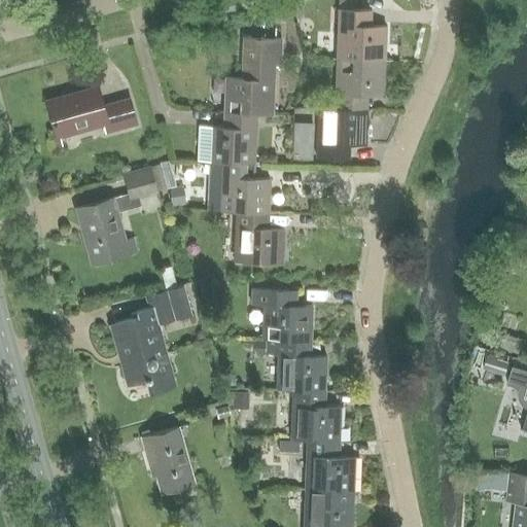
[(337,60),(384,62),(385,26),(370,26),(371,10),(339,9),(337,60)]
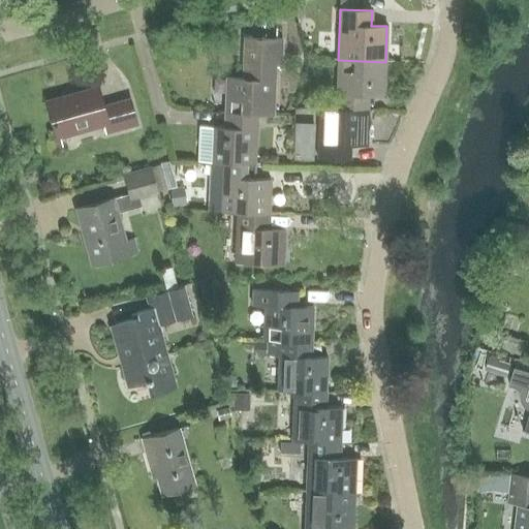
[(226,114),(258,116),(274,116),(276,65),(281,66),(282,37),(242,36),(241,64),(243,64),(243,80),(227,80),(226,114)]
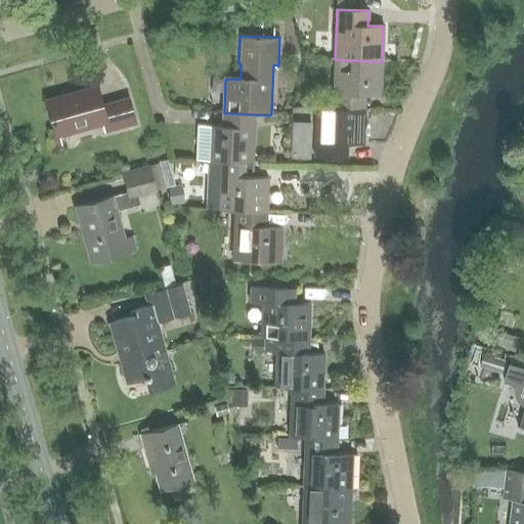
[(381,95),(382,61),(335,59),(333,107),(364,108),(365,94),(381,95)]
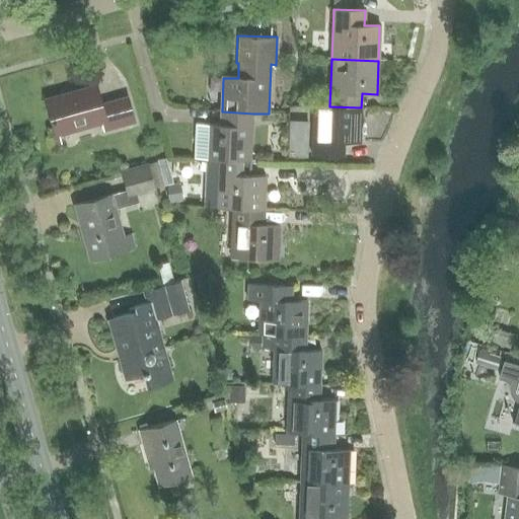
[(103,131),(134,122),(127,97),(102,104),(96,86),(46,100),(56,135),(101,122),(103,131)]
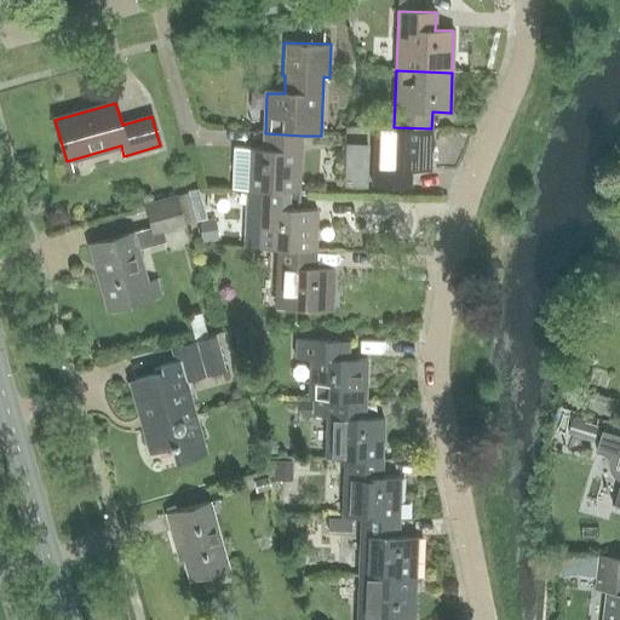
[(431,128),(394,127),(374,127),(372,187),(411,188),(412,171),(430,171),(431,128)]
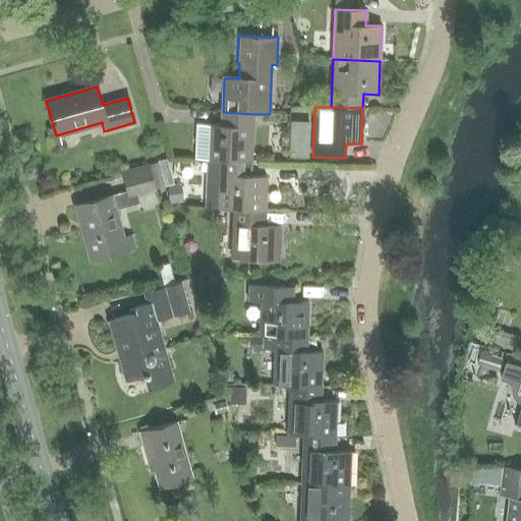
[(252,163),(254,114),(223,112),(222,126),(196,125),(195,159),(205,160),(205,161),(221,162),(252,163)]
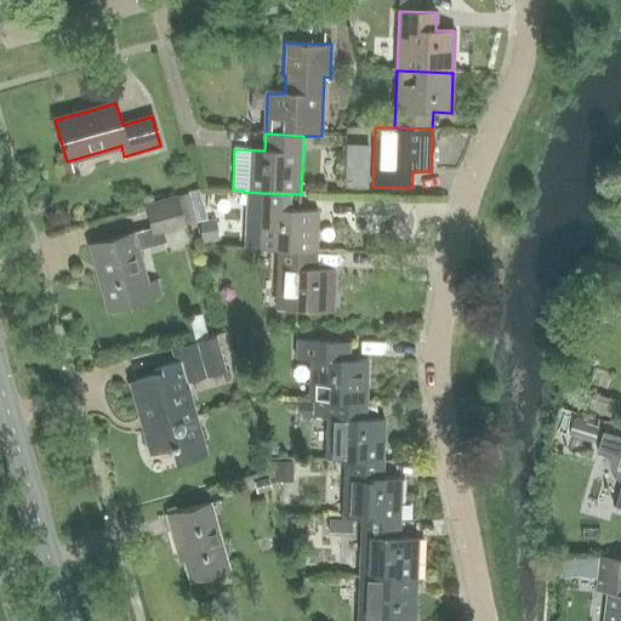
[(300,211),(301,194),(263,193),(261,251),(279,252),(317,252),(319,211),(300,211)]
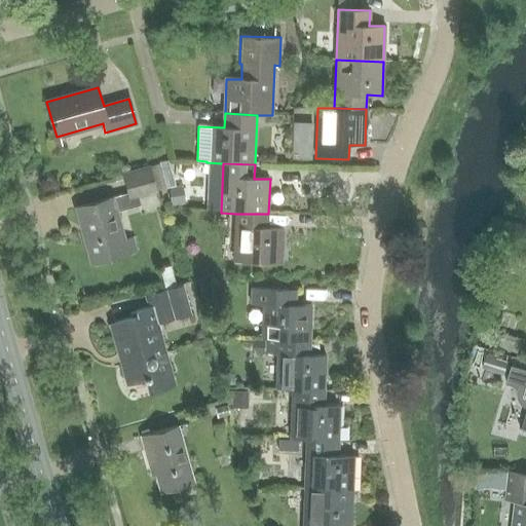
[(126,193),(112,197),(76,208),(92,264),(128,253),(138,251),(134,235),(124,238),(116,211),(140,203),(138,197),(157,192),(156,190),(163,188),(157,166),(150,167),(149,164),(120,173),(126,193)]
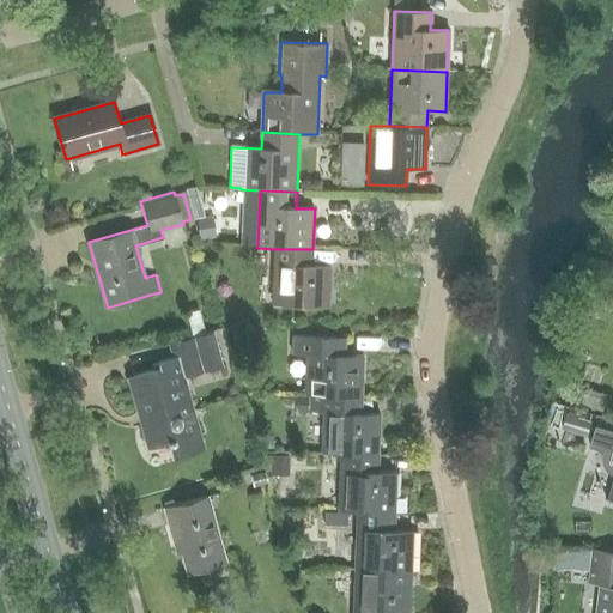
[(313,266),(313,249),(275,249),(274,304),(328,307),(331,266),(313,266)]
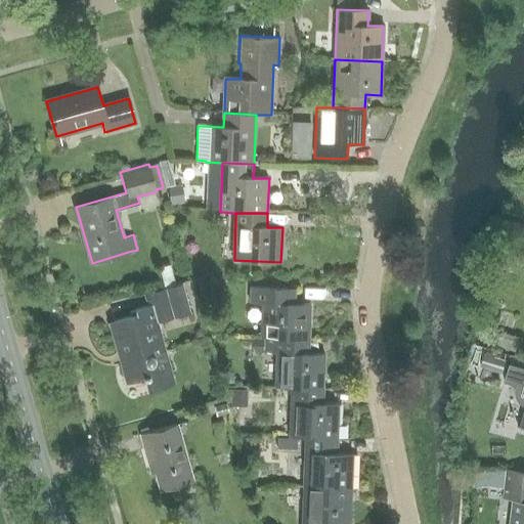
[(191,314),(183,284),(144,295),(147,306),(134,310),(136,315),(108,323),(126,385),(150,379),(153,386),(174,380),(158,323),(191,314)]
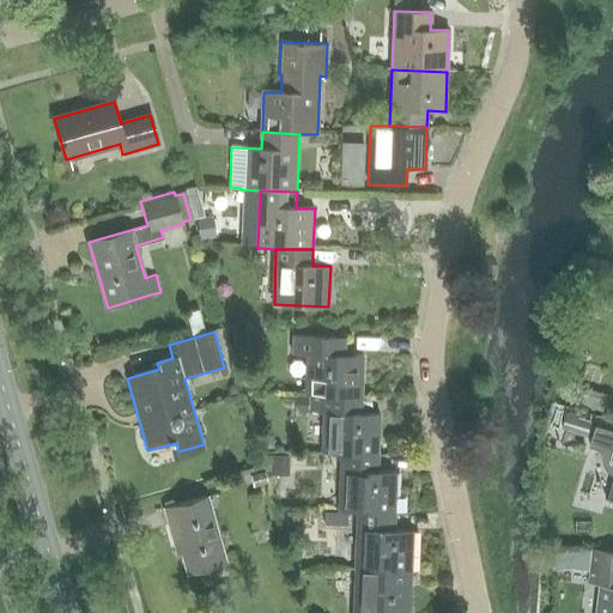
[(305,395),(313,395),(360,398),(363,357),(345,356),(345,338),(293,335),(292,351),(307,352),(305,395)]
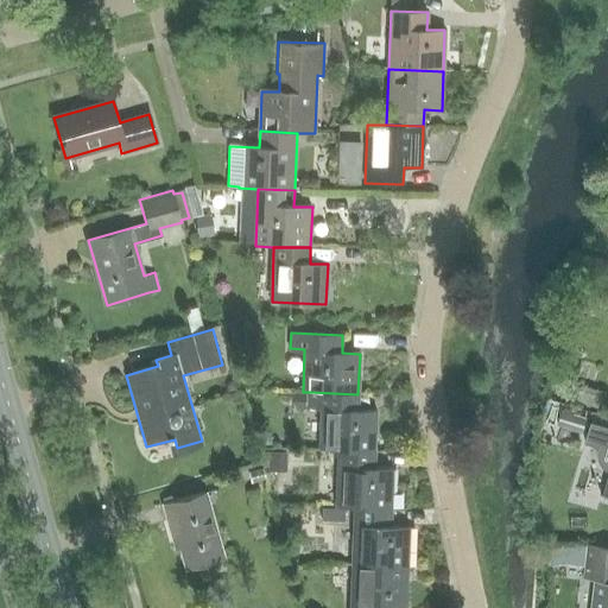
[(356,411),(358,394),(310,392),(309,405),(321,406),(318,450),(339,451),(374,453),(377,411),(356,411)]
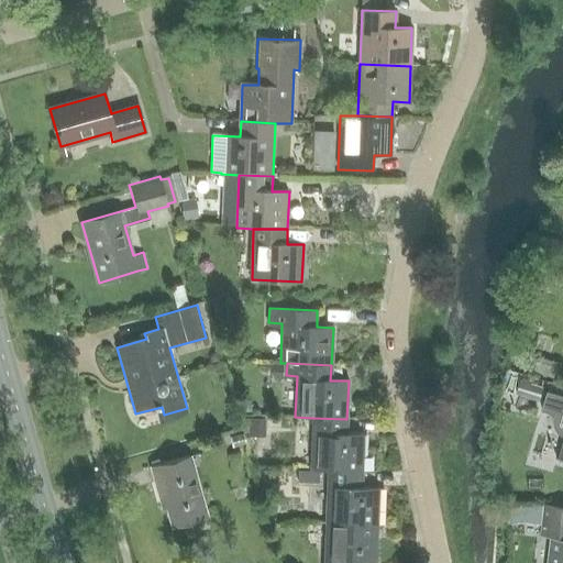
[(543,390),(544,388),(520,381),(516,396),(540,403),(543,390)]
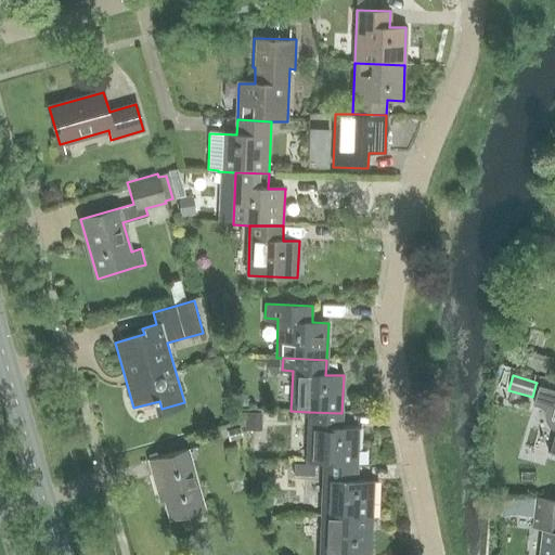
[(554,453),(554,390),(536,385),(532,397),(530,404),(543,409),(543,411),(542,415),(543,420),(545,424),(549,427),(552,429),(554,430),(550,451),(545,450),(545,451),(554,453)]
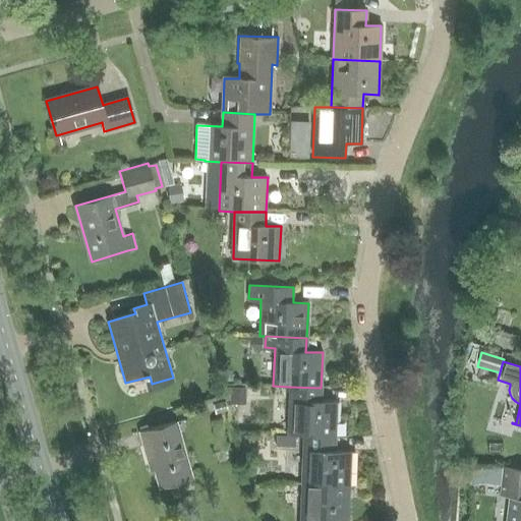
[(229,387),(229,403),(244,404),(244,387),(229,387)]
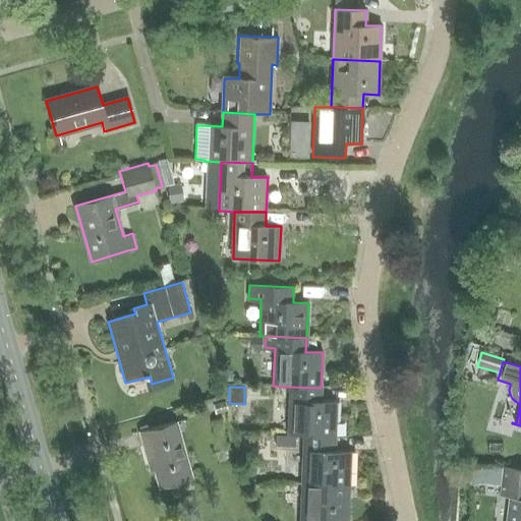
[(320,401),(321,388),(290,387),(288,436),(295,437),(304,437),(335,438),(336,402),(320,401)]
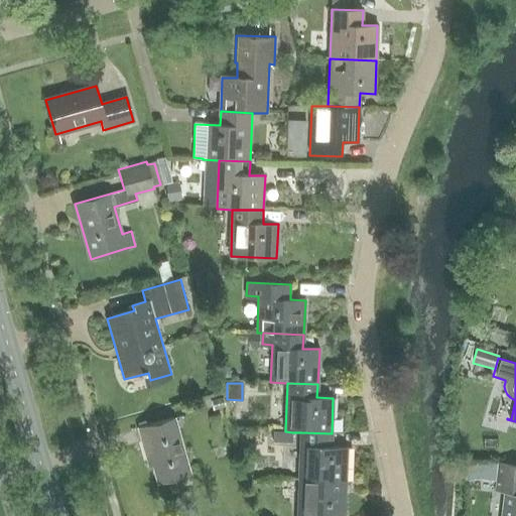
[(158,484),(190,475),(174,418),(138,429),(146,458),(150,457),(158,484)]
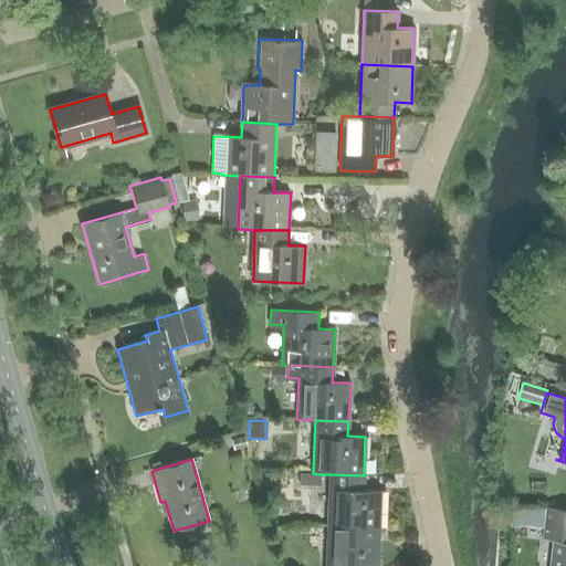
[(300,473),(299,484),(320,485),(321,474),(313,473),(300,473)]
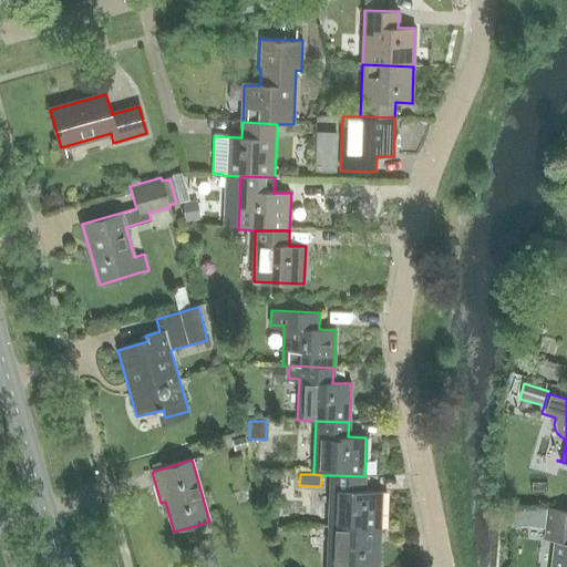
[(363,491),(364,476),(331,475),(329,527),(380,529),(382,492),(363,491)]
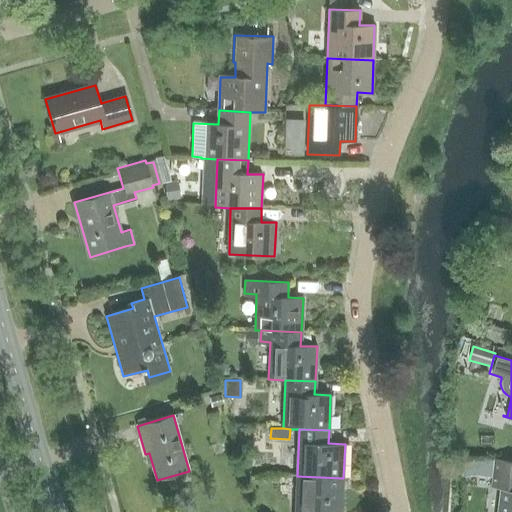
[(511,511),(511,460),(494,457),(472,459),(459,462),(461,477),(475,475),(474,469),(493,467),(492,472),(496,472),(494,488),(503,489),(499,511),(511,511)]
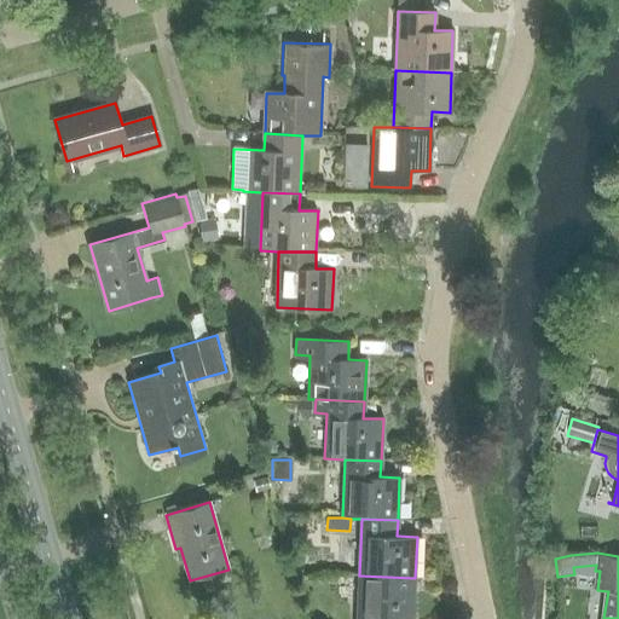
[(412,618),(415,578),(359,576),(357,618),(393,618),(394,618),(412,618)]
